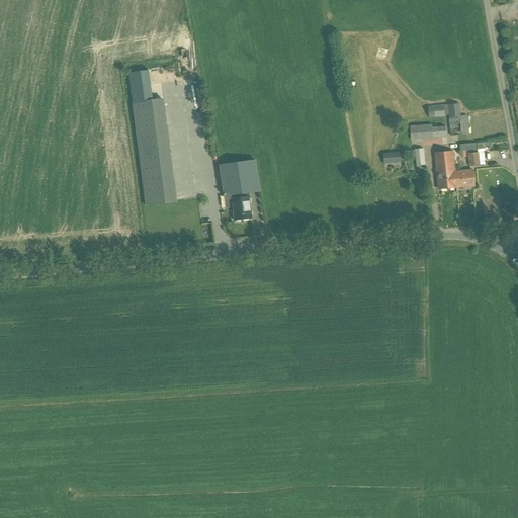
[(341,69),(357,66),(356,59),(340,61),(341,69)]
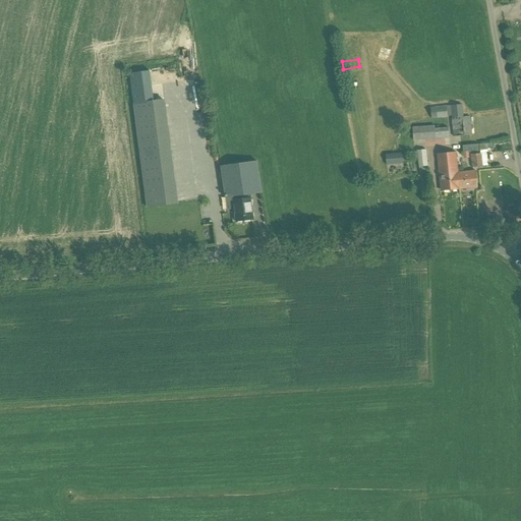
[(462,105),(447,107),(448,118),(452,117),(453,137),(472,135),(470,117),(463,117),(462,105)]
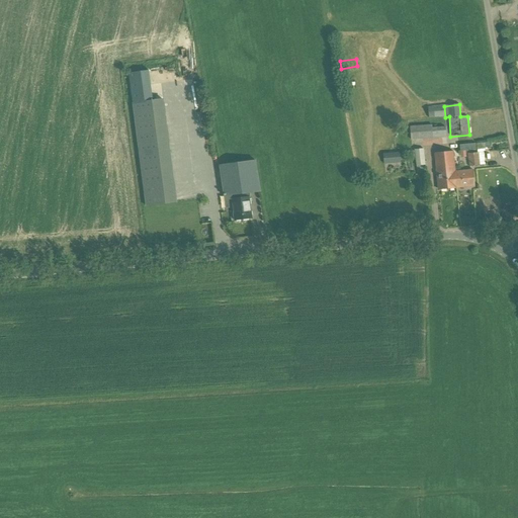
[(444,106),(428,108),(429,118),(445,117),(444,106)]
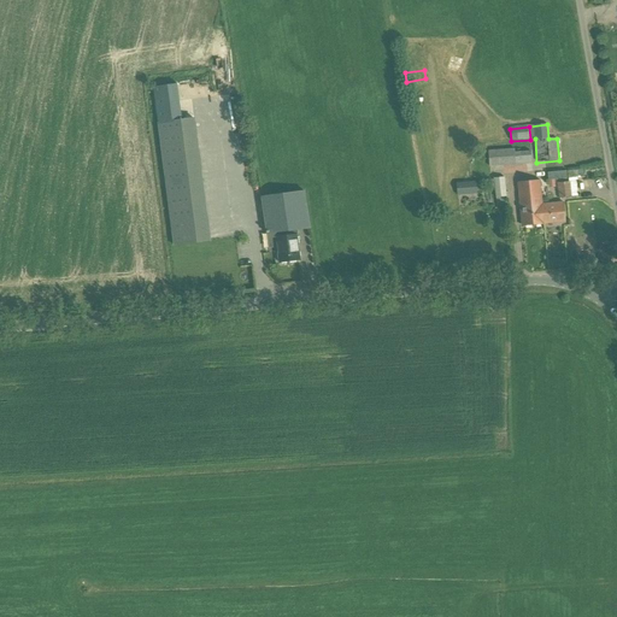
[(175,246),(211,241),(195,128),(159,133),(175,246)]
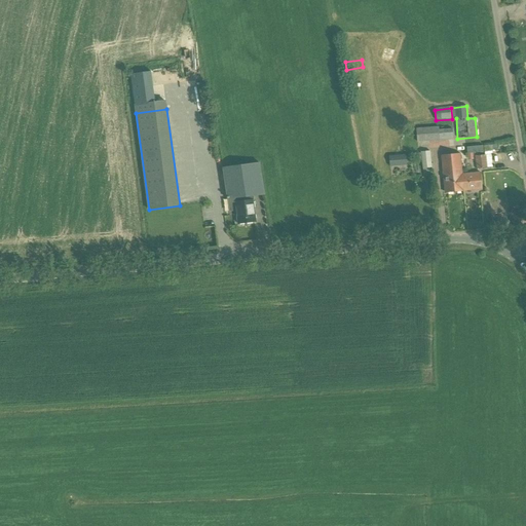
[(416,136),(417,143),(440,141),(439,127),(415,129),(416,136)]
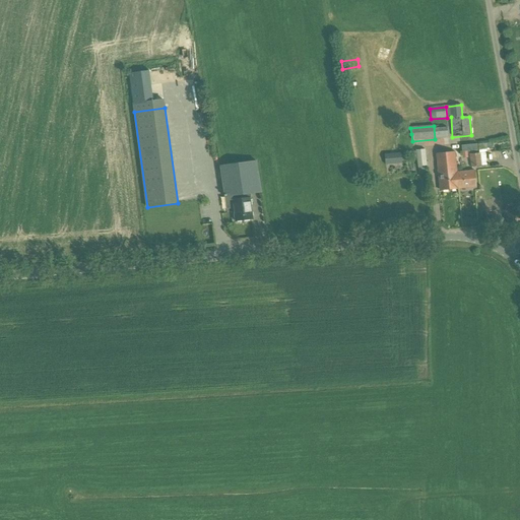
[(436,129),(436,139),(448,138),(448,128),(436,129)]
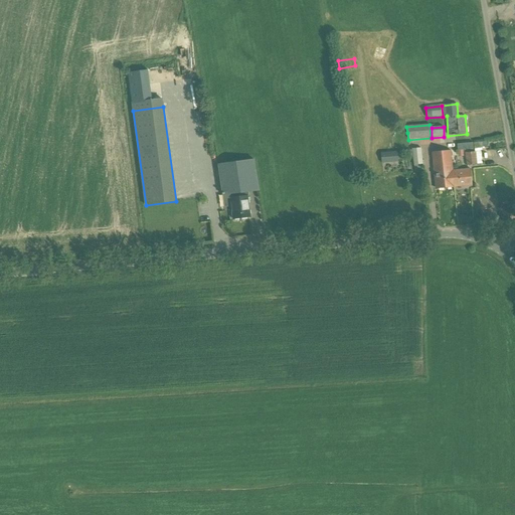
[(411,149),(413,165),(422,165),(420,148),(411,149)]
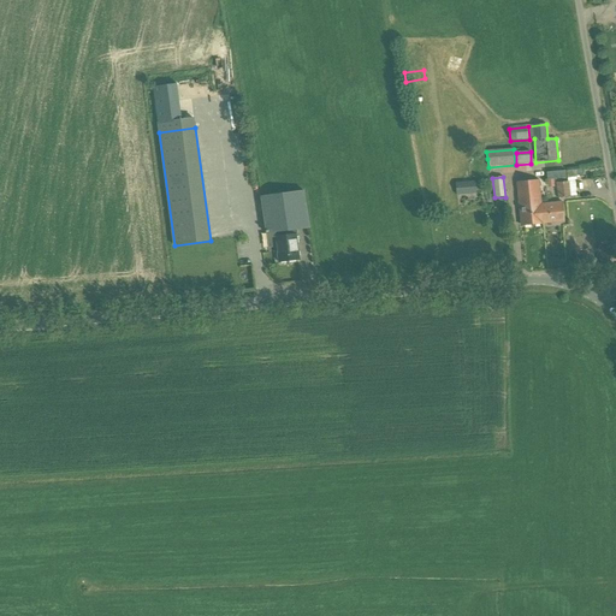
[(519,182),(522,226),(543,224),(540,208),(542,207),(542,203),(539,179),(519,182)]
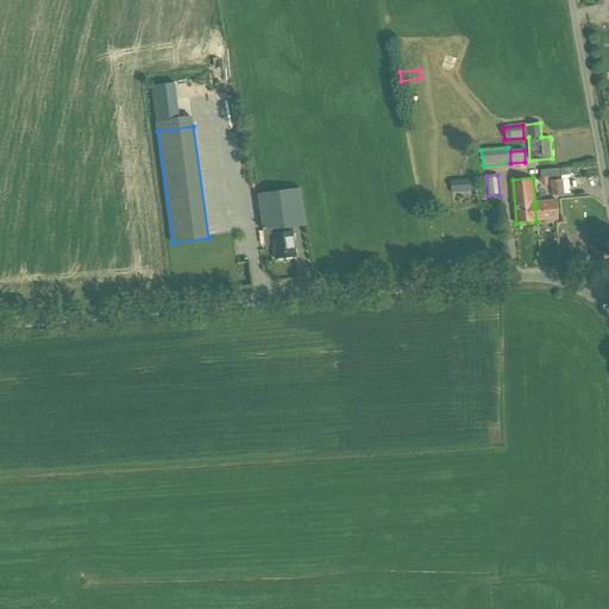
[(471,192),(470,179),(450,181),(451,193),(471,192)]
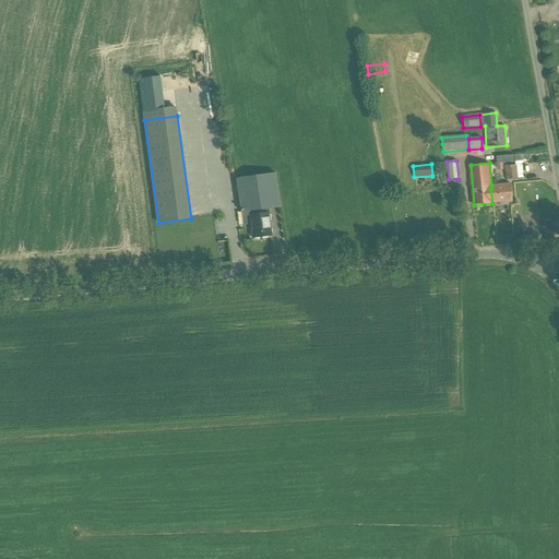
[(504,166),(507,180),(518,179),(516,165),(504,166)]
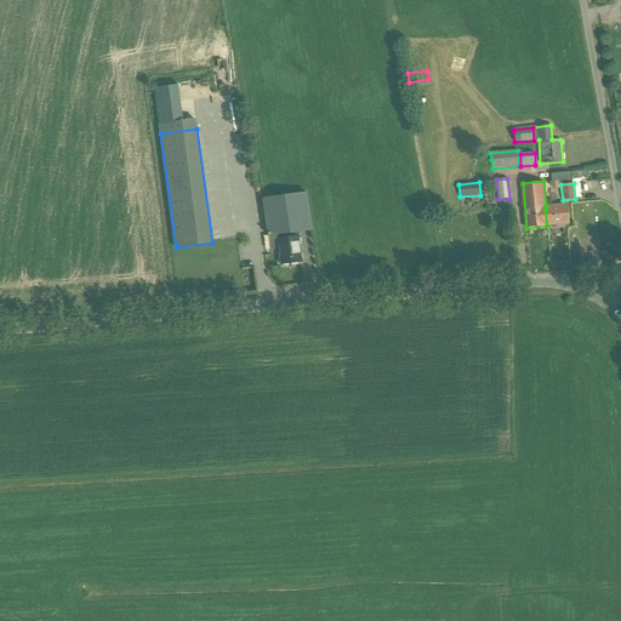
[(312,231),(307,193),(262,199),(268,237),(312,231)]
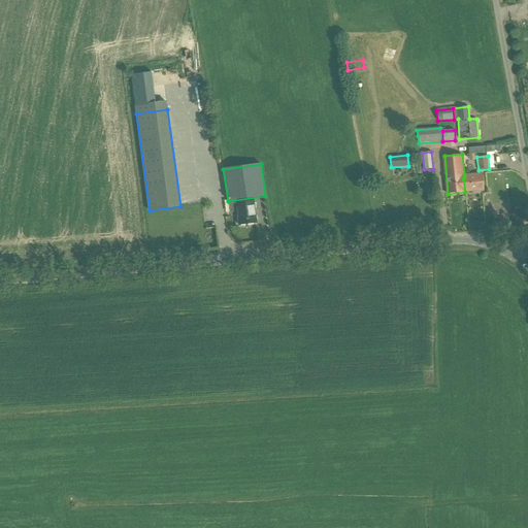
[(490,172),(464,174),(464,177),(463,178),(465,192),(491,190),(490,172)]
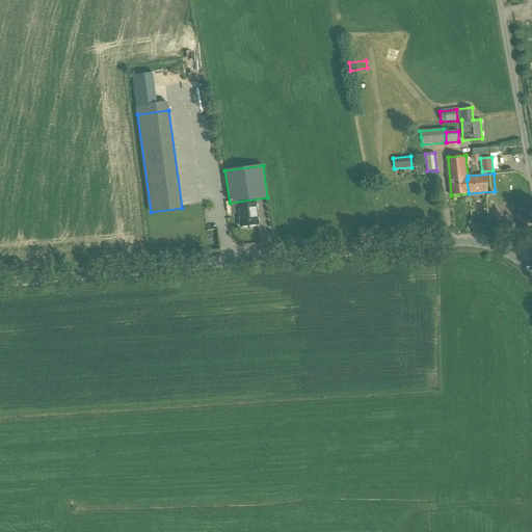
[(241,227),(259,224),(256,202),(239,205),(241,227)]
